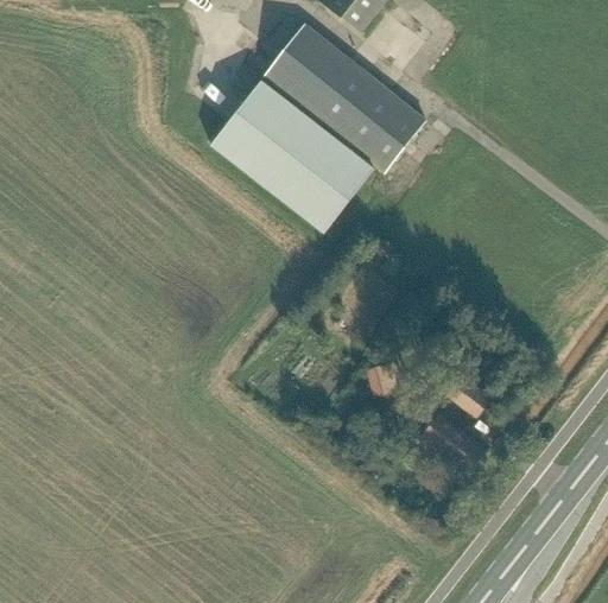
[(320,0),(361,32),(385,0),(320,0)]
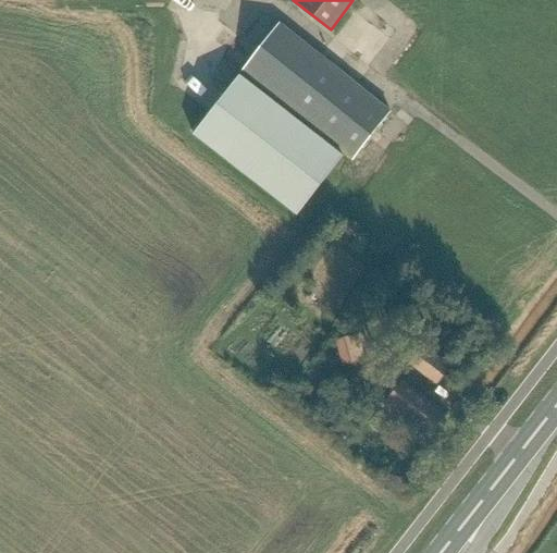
[(280,21),(242,69),(351,157),(391,108),(280,21)]
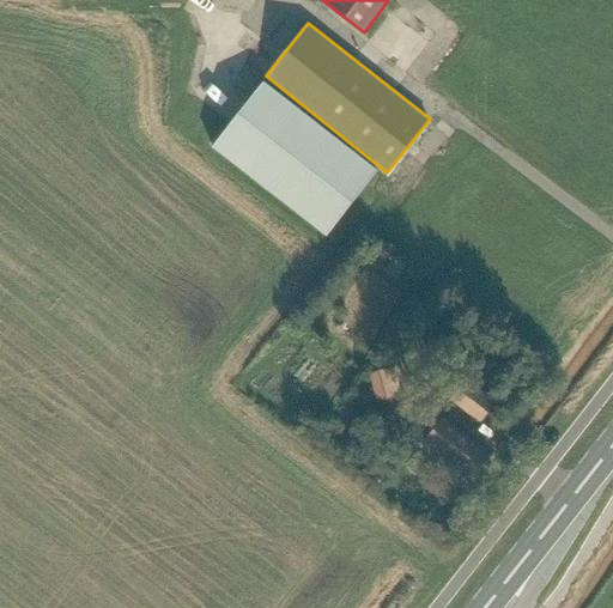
[(262,80),(212,145),(326,233),(377,169),(262,80)]
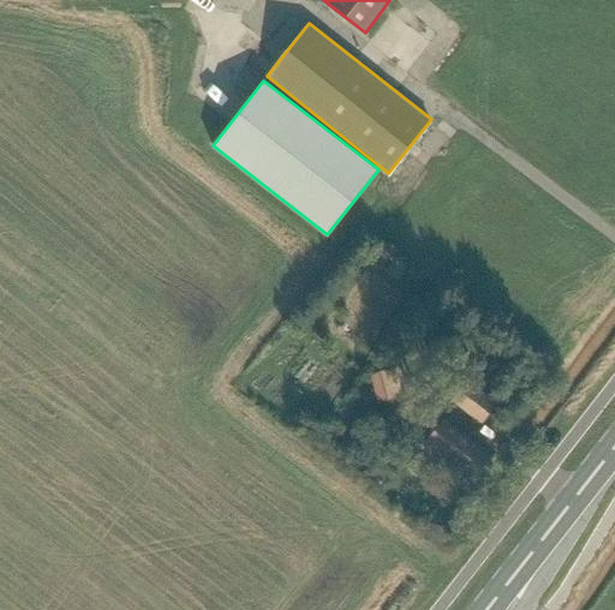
[(389,368),(372,372),(380,400),(396,395),(389,368)]
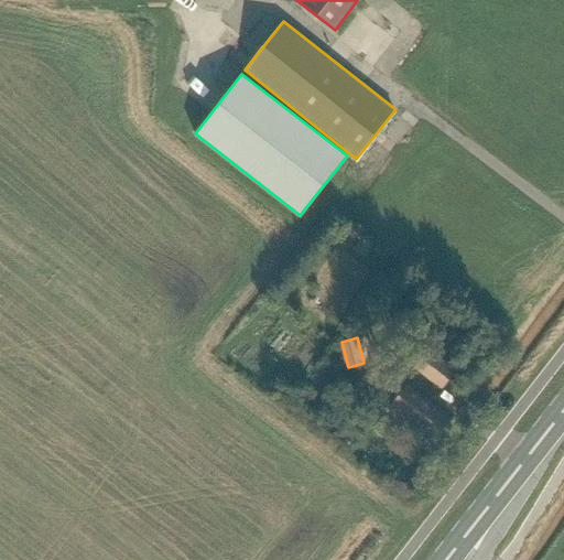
[(426,346),(412,365),(441,386),(454,368),(426,346)]
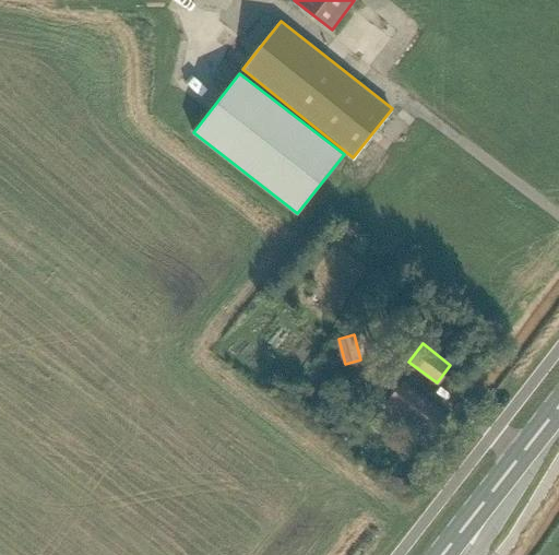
[(403,379),(385,402),(429,434),(445,412),(403,379)]
